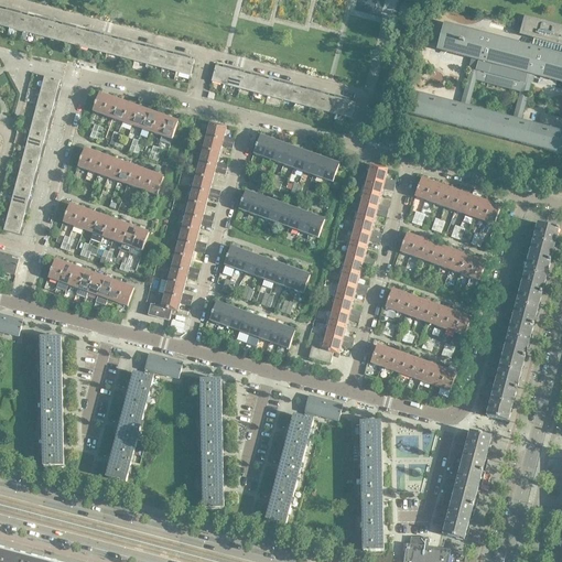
[(0,23),(7,25),(11,8),(7,7),(6,10),(0,9),(0,23)]
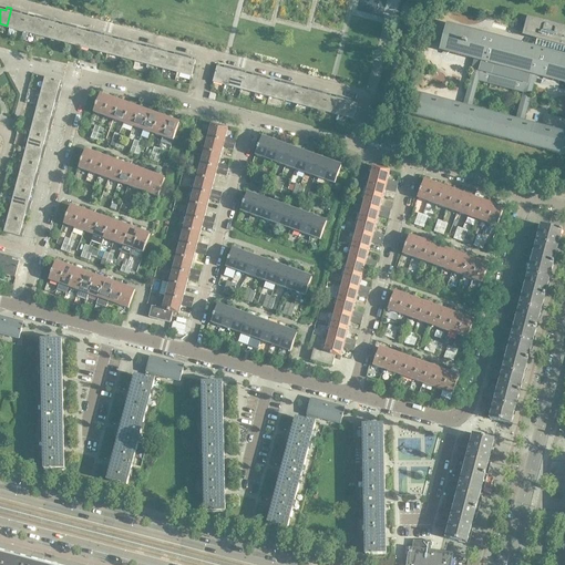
[(21,29),(24,14),(16,12),(17,10),(11,8),(7,26),(21,29)]
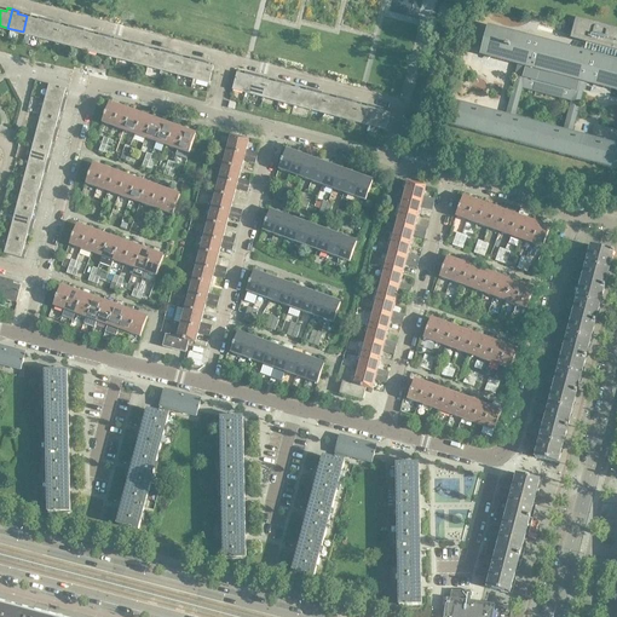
[(38,36),(44,17),(38,16),(36,19),(27,16),(23,32),(38,36)]
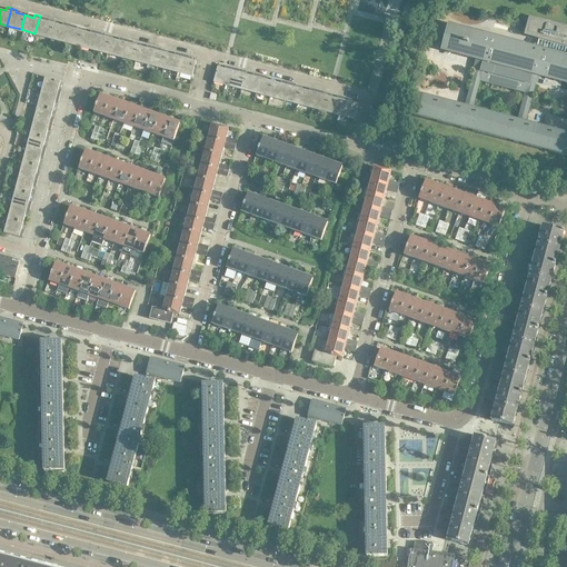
[(49,37),(52,22),(45,20),(45,17),(40,16),(35,33),(49,37)]
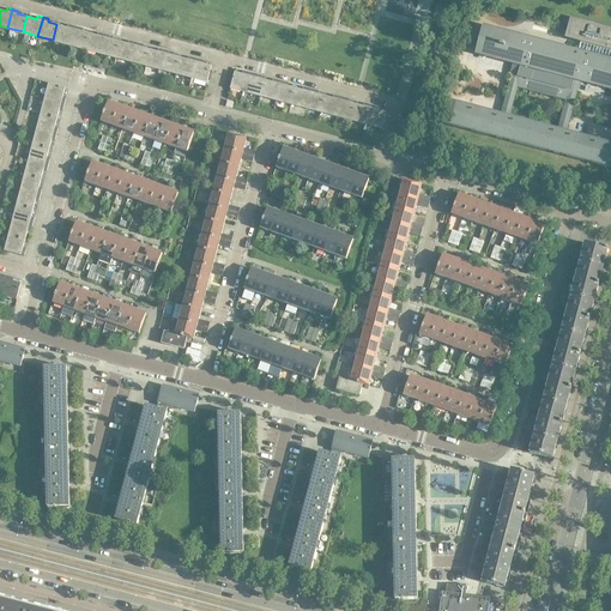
[(448,101),(442,122),(608,165),(610,152),(610,144),(563,132),(564,125),(576,79),(610,88),(610,28),(570,17),(566,38),(578,42),(576,50),(482,25),(475,52),(513,62),(498,115),(448,101)]
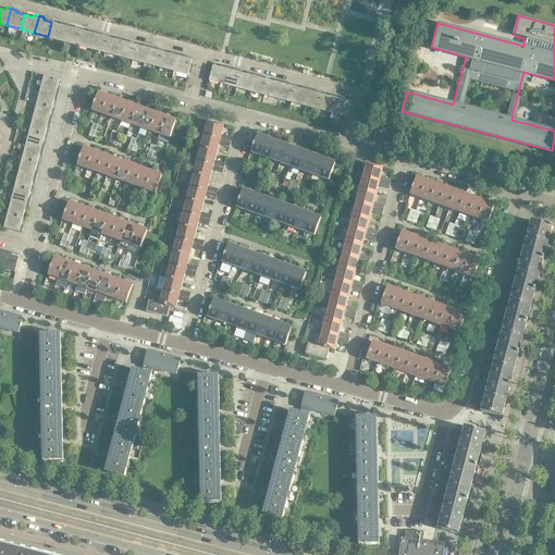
[(62,39),(66,23),(61,22),(61,24),(51,22),(48,36),(62,39)]
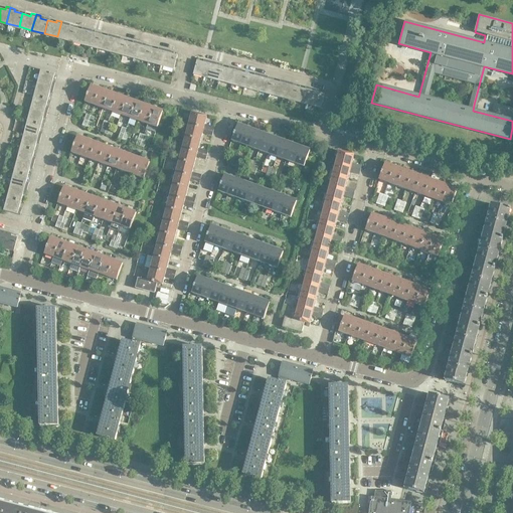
[(69,40),(73,27),(65,25),(66,22),(61,21),(57,36),(69,40)]
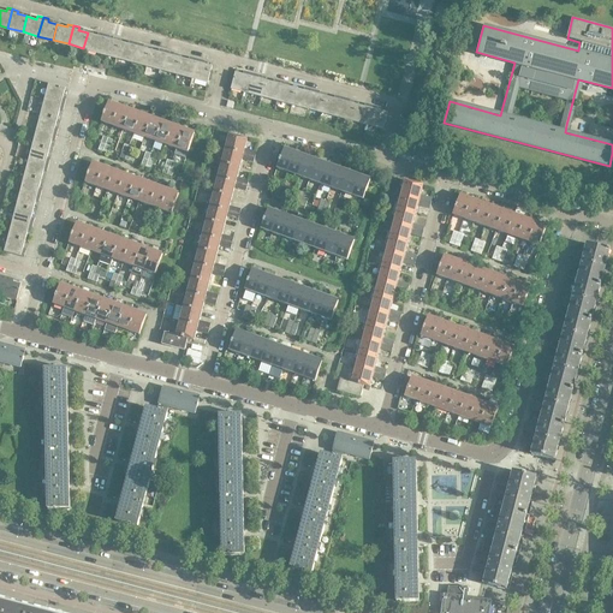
[(99,52),(103,33),(99,31),(97,35),(88,33),(83,48),(99,52)]
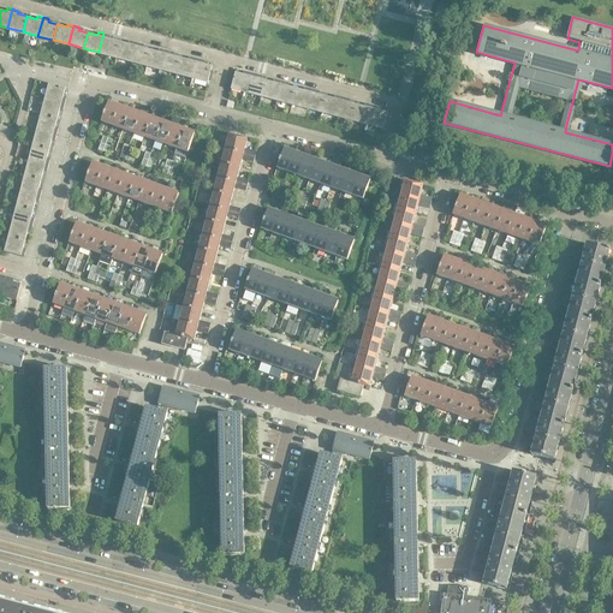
[(113,55),(118,40),(108,37),(109,35),(103,33),(99,52),(113,55)]
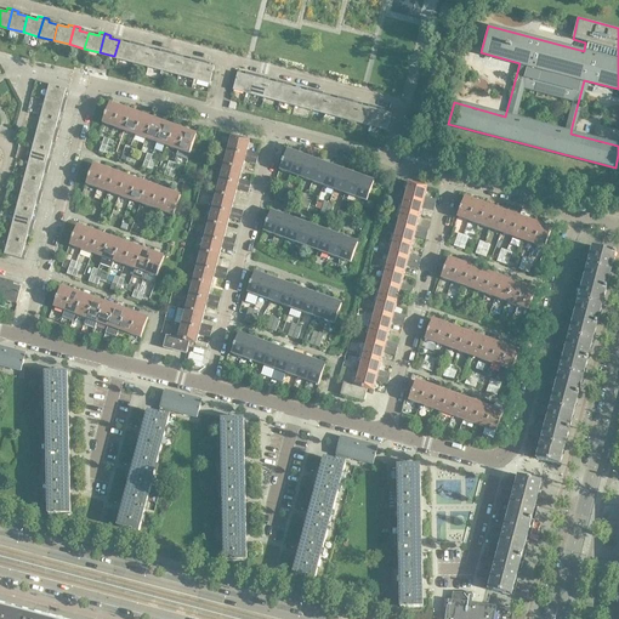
[(130,61),(135,41),(130,40),(129,44),(119,40),(114,56),(130,61)]
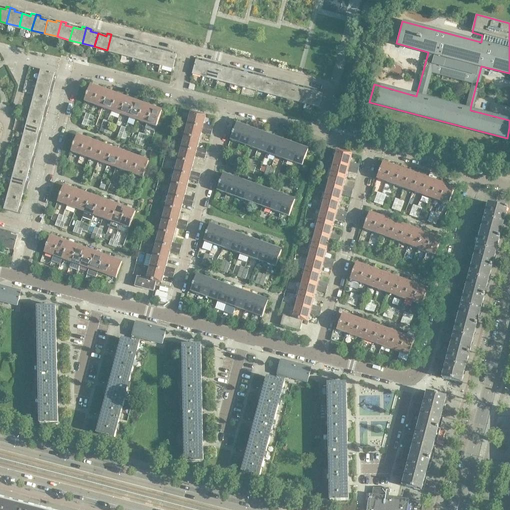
[(120,53),(123,40),(115,38),(116,35),(111,34),(107,50),(120,53)]
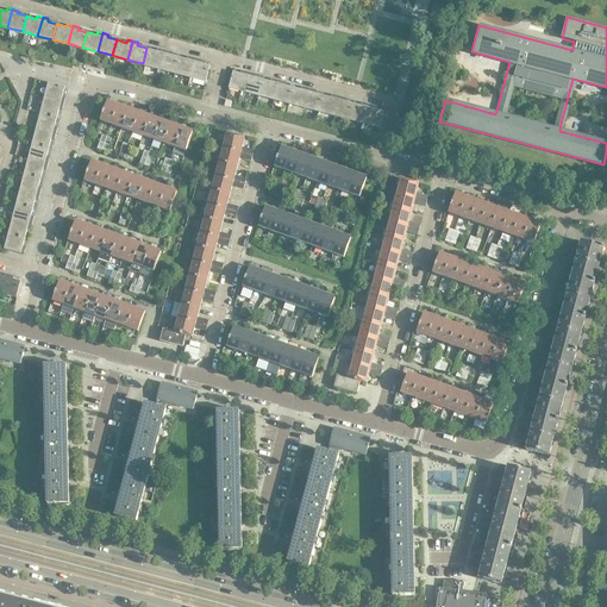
[(157,67),(162,49),(157,48),(156,50),(146,48),(143,63),(157,67)]
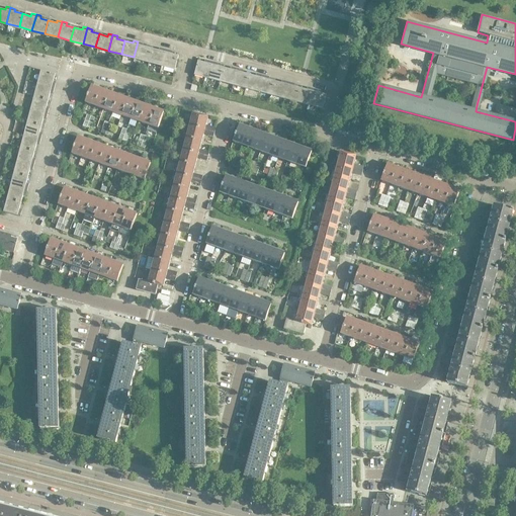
[(147,61),(150,48),(143,46),(143,43),(138,41),(134,57),(147,61)]
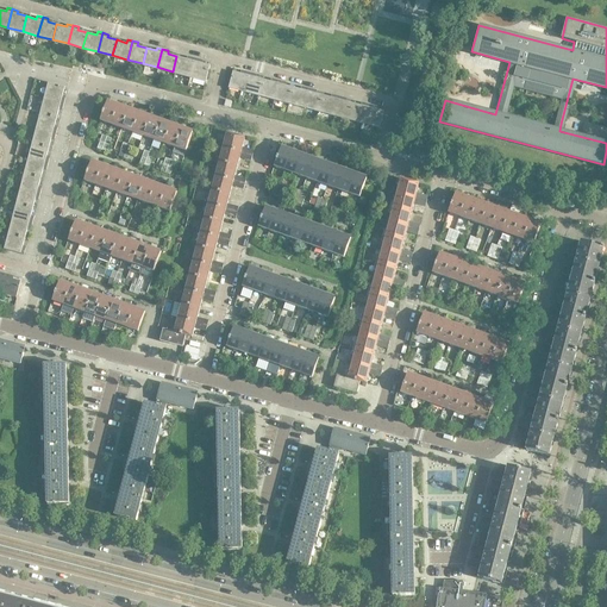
[(187,75),(193,56),(187,55),(187,58),(176,56),(173,72),(187,75)]
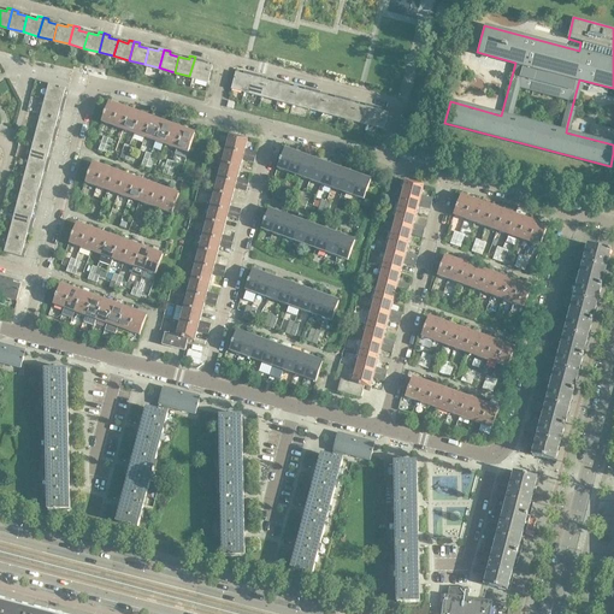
[(206,81),(210,65),(200,62),(201,59),(195,57),(189,76),(206,81)]
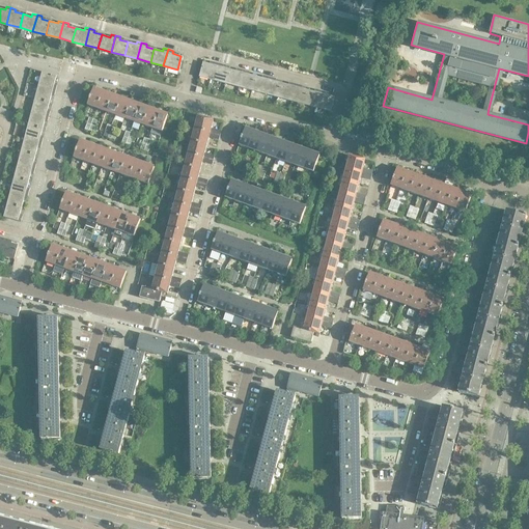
[(211,78),(215,61),(210,60),(210,63),(200,61),(197,75),(211,78)]
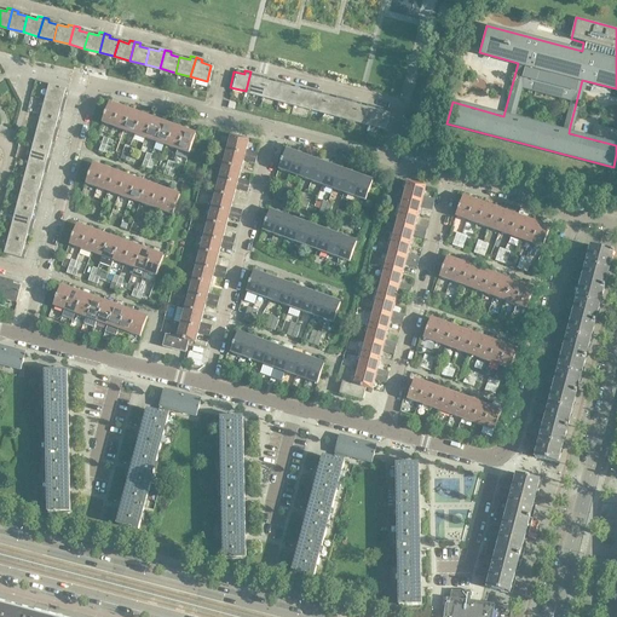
[(260,94),(265,79),(255,76),(257,74),(251,71),(246,91),(260,94)]
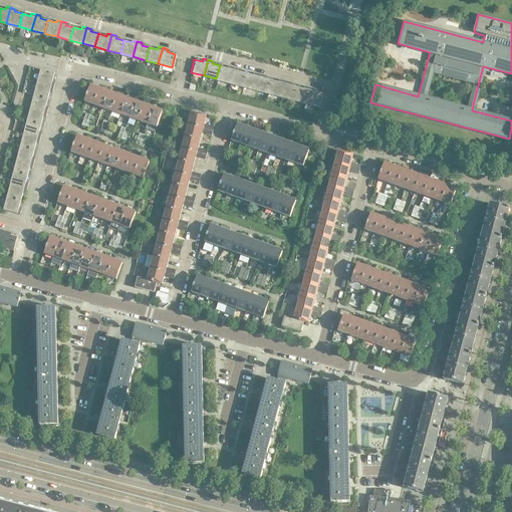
[(229,82),(233,66),(229,65),(228,68),(220,65),(216,78),(229,82)]
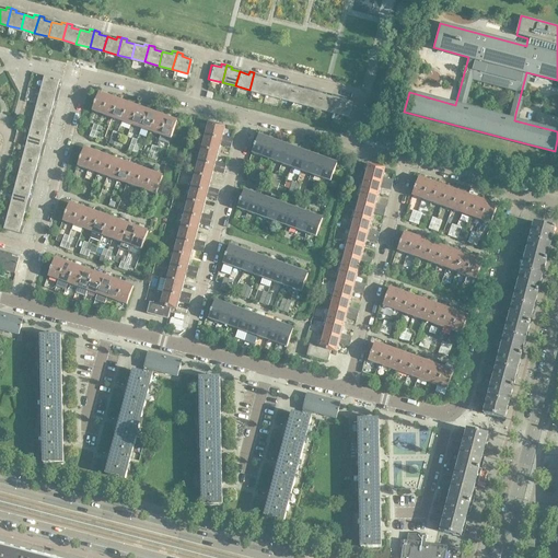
[(264,93),(267,79),(258,77),(259,73),(254,72),(250,90),(264,93)]
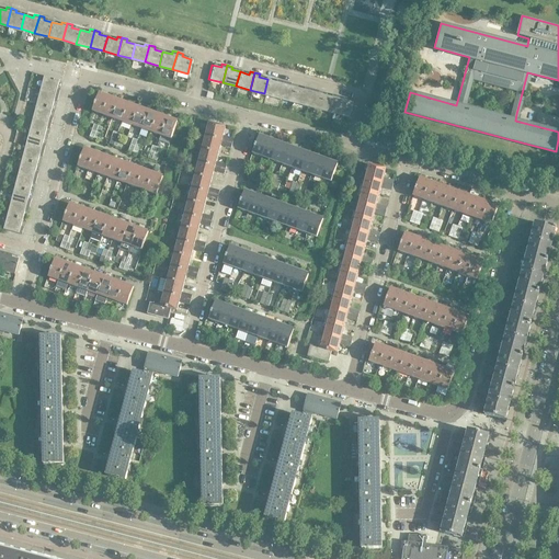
[(55,88),(57,79),(43,76),(40,90),(56,94),(58,89),(55,88)]
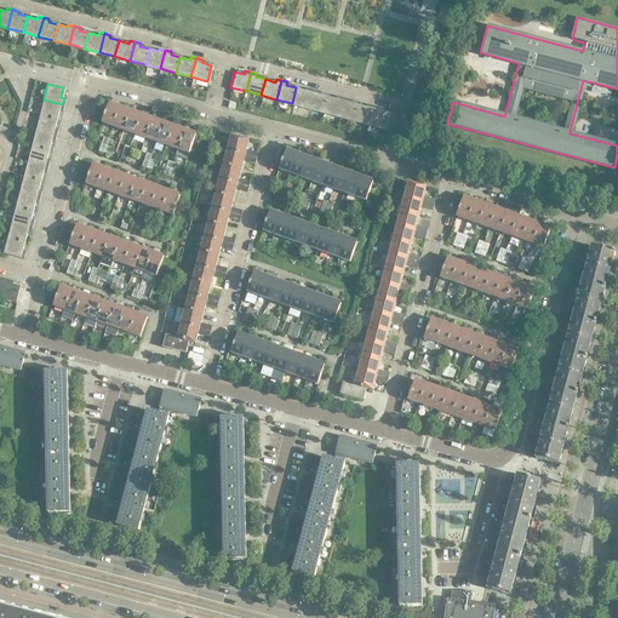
[(307,107),(312,89),(307,86),(305,90),(296,87),(292,103),(307,107)]
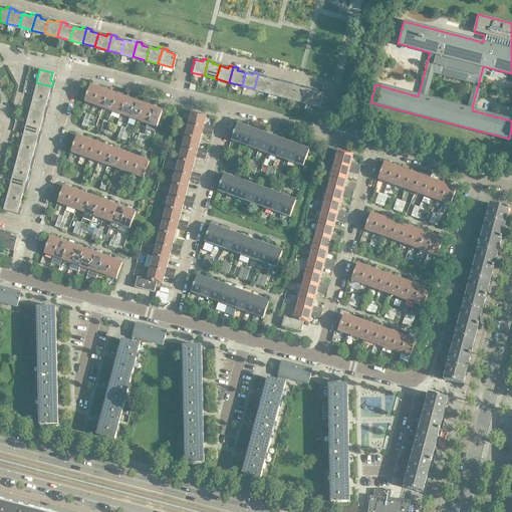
[(267,92),(270,79),(262,77),(263,74),(258,73),(254,88),(267,92)]
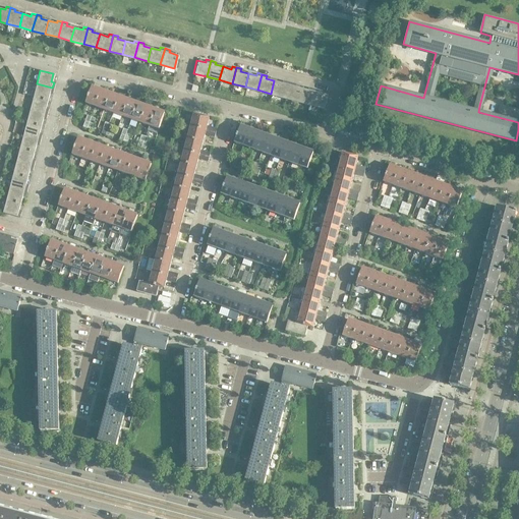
[(284,97),(288,80),(283,79),(282,82),(274,80),(271,94),(284,97)]
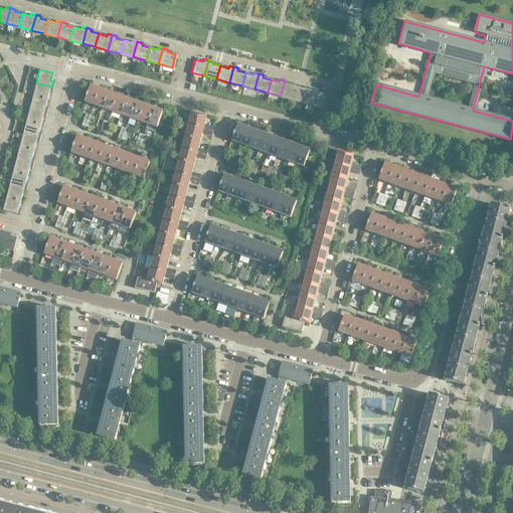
[(293,99),(297,86),(289,83),(289,81),(285,79),(281,96),(293,99)]
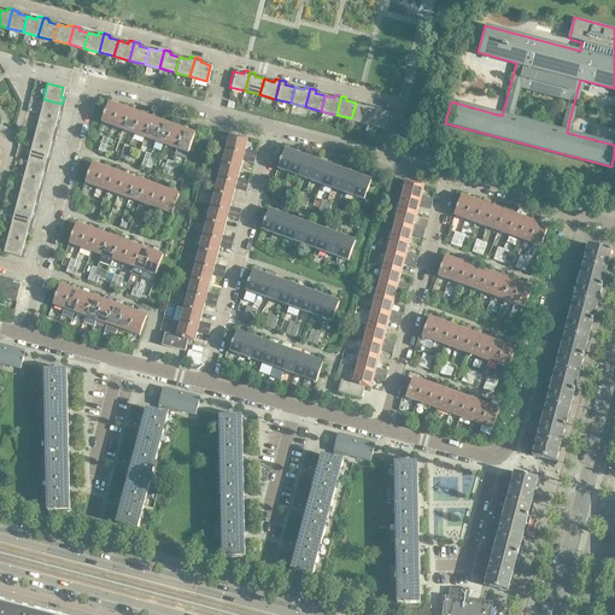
[(60,109),(62,104),(44,99),(39,113),(54,118),(57,109),(60,109)]
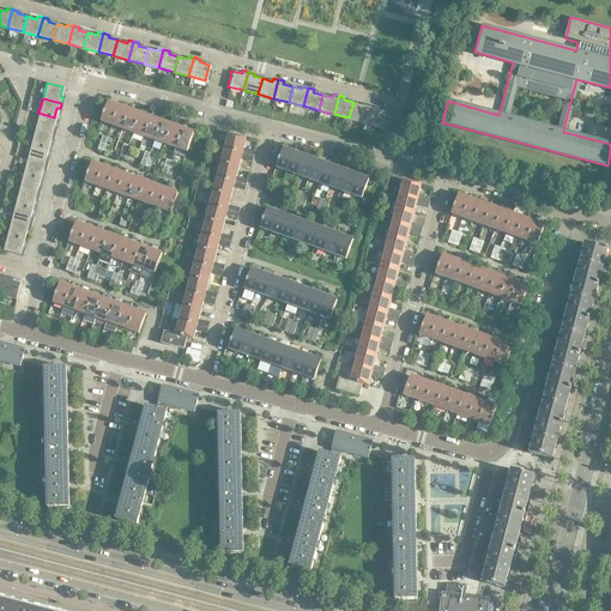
[(109,123),(116,104),(106,101),(98,120),(109,123)]
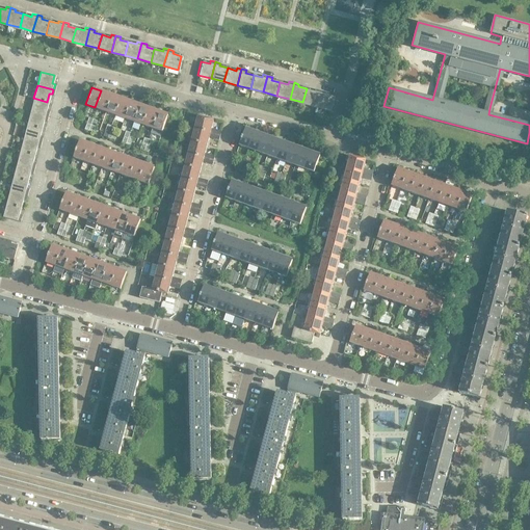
[(316,106),(320,89),(315,88),(315,91),(307,88),(302,102),(316,106)]
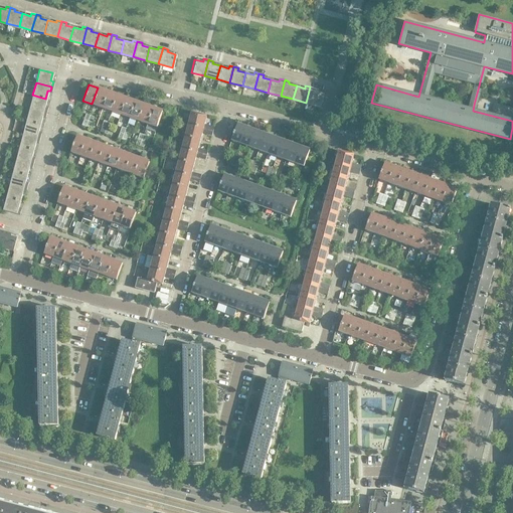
[(319,106),(322,93),(314,91),(315,88),(310,87),(306,103),(319,106)]
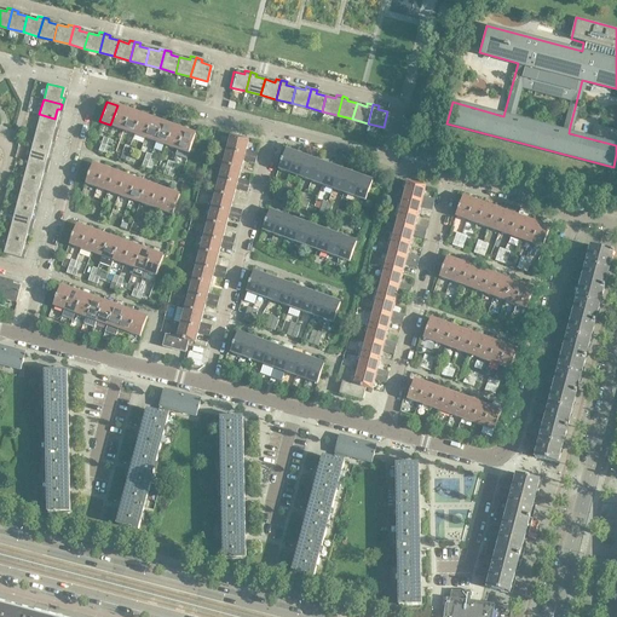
[(121,128),(128,109),(117,105),(110,125),(121,128)]
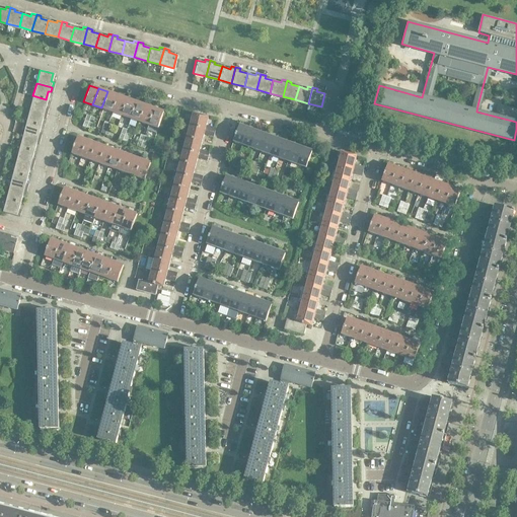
[(111,111),(117,95),(107,91),(101,107),(111,111)]
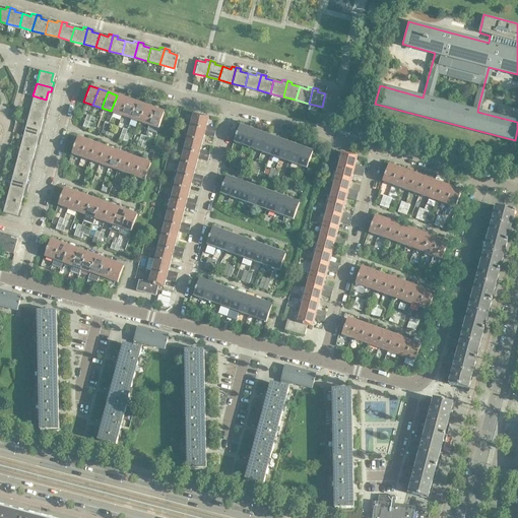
[(44,107),(46,100),(33,95),(29,109),(46,113),(47,108),(44,107)]
